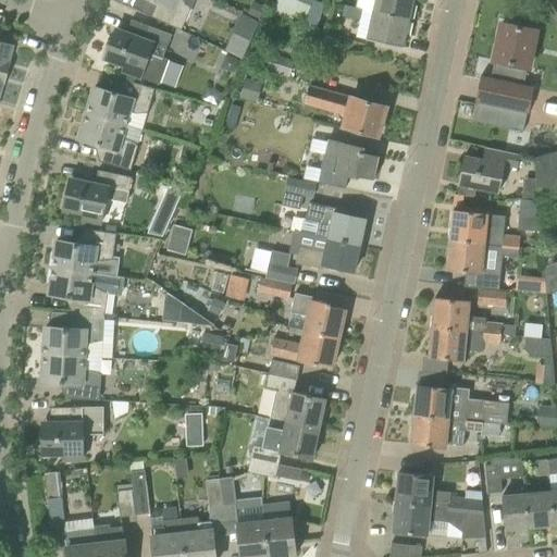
[(150,0),(158,3),(151,16),(182,31),(193,8),(183,0),(150,0)]
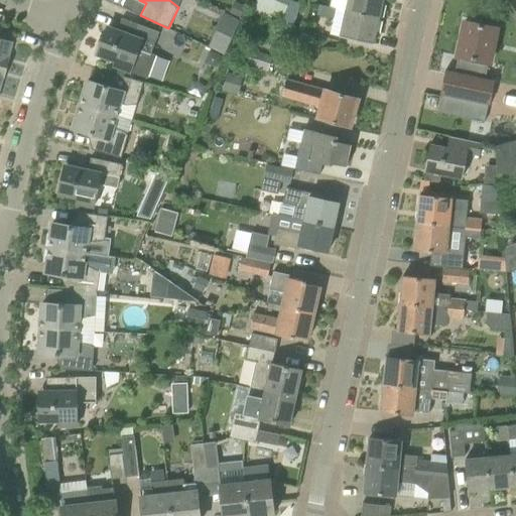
[(257,0),(254,10),(276,18),(282,0),(257,0)]
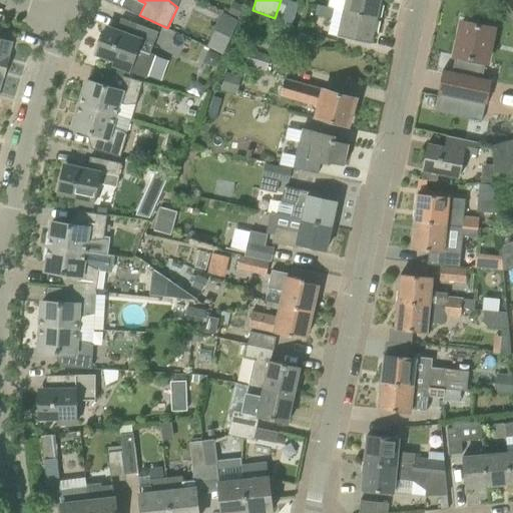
[(291,0),(283,22),(294,26),(303,3),(296,0),(291,0)]
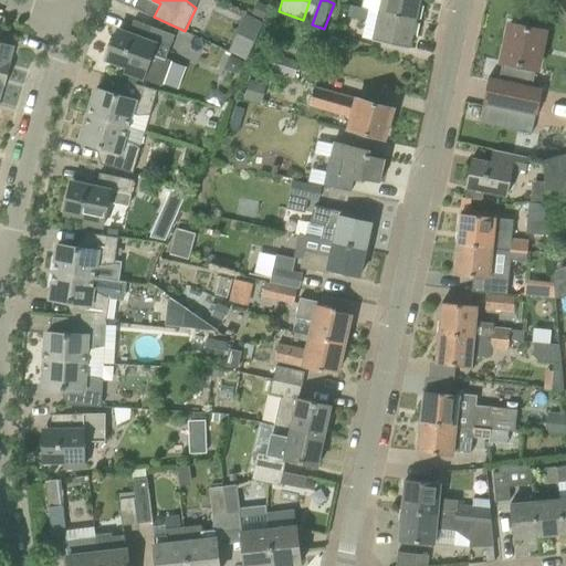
[(381,0),(379,12),(416,20),(420,0),(381,0)]
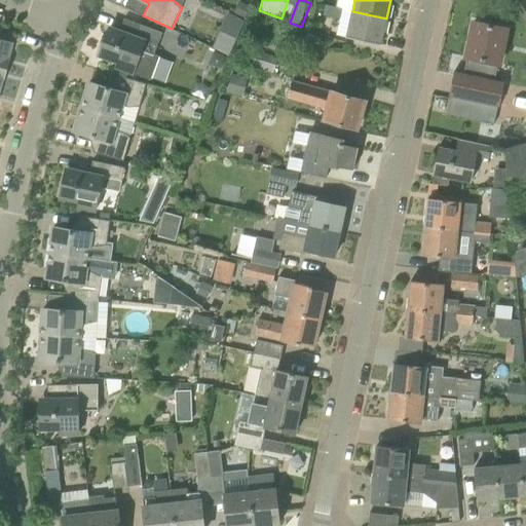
[(234,13),(246,17),(250,7),(238,2),(234,13)]
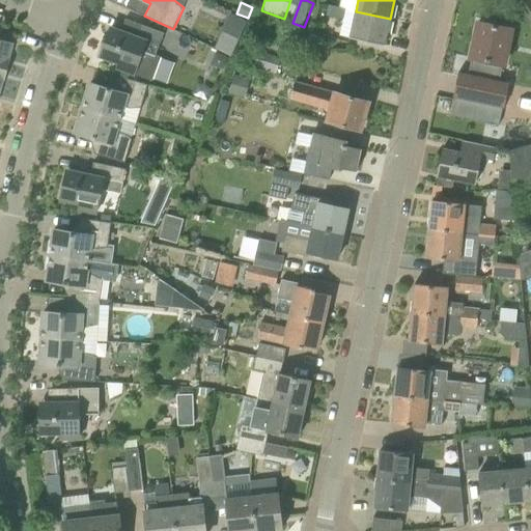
[(345,9),(329,6),(327,16),(343,19),(345,9)]
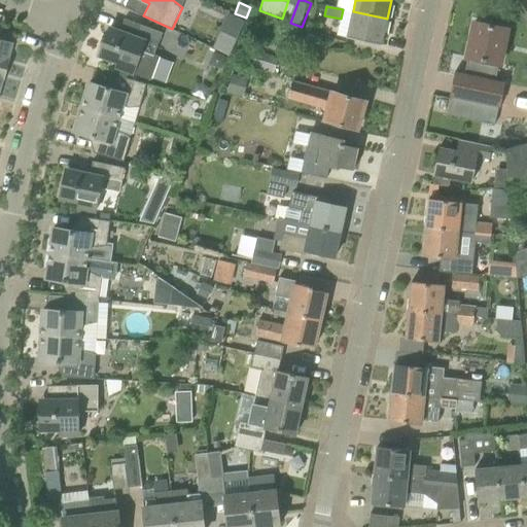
[(347,37),(382,45),(387,19),(353,11),(347,37)]
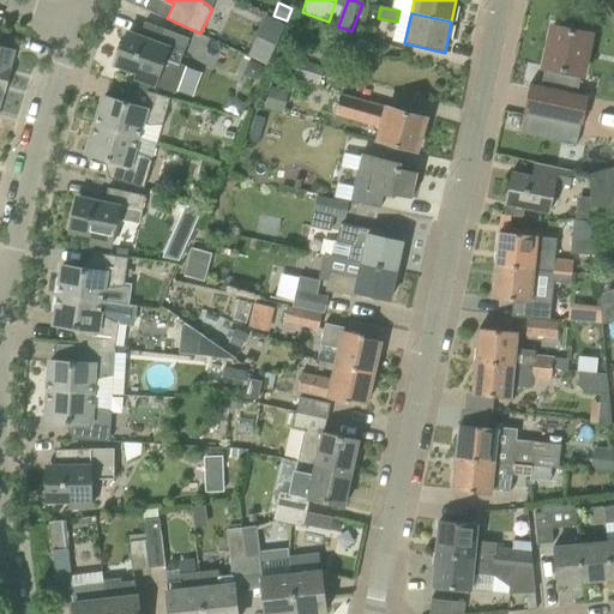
[(287,25),(270,17),(260,37),(278,44),(287,25)]
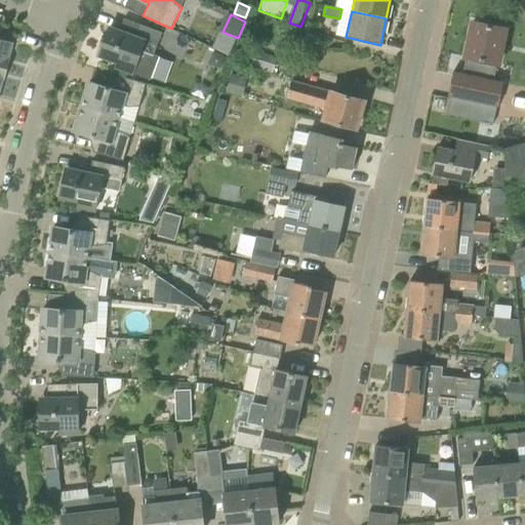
[(120,32),(109,28),(98,55),(117,63),(115,68),(132,74),(151,80),(159,56),(154,55),(162,33),(124,19),(120,32)]
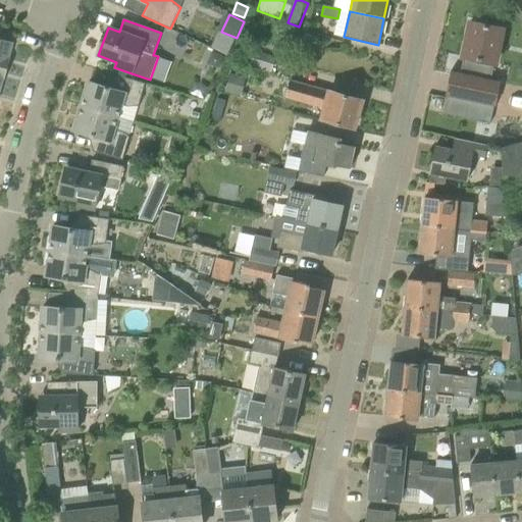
[(451,70),(446,96),(448,96),(444,114),(490,123),(494,106),(496,106),(501,82),(491,80),(494,64),(496,64),(503,29),(470,22),(463,56),(464,56),(461,72),(451,70)]
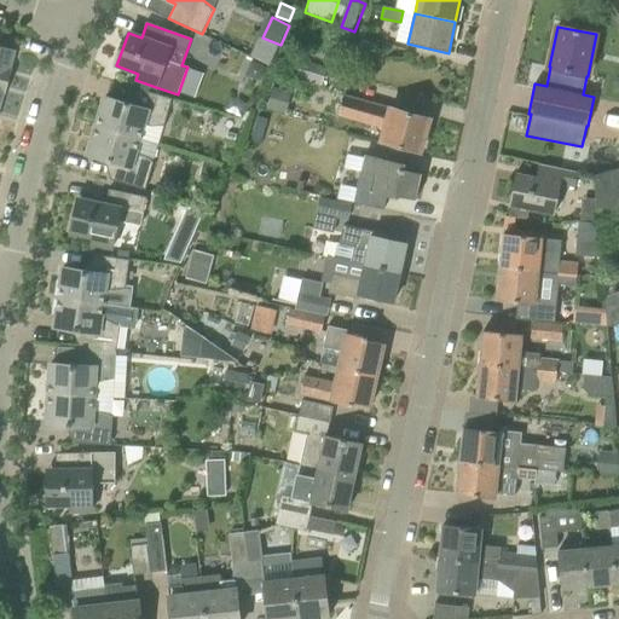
[(256,36),(250,55),(270,63),(277,45),(256,36)]
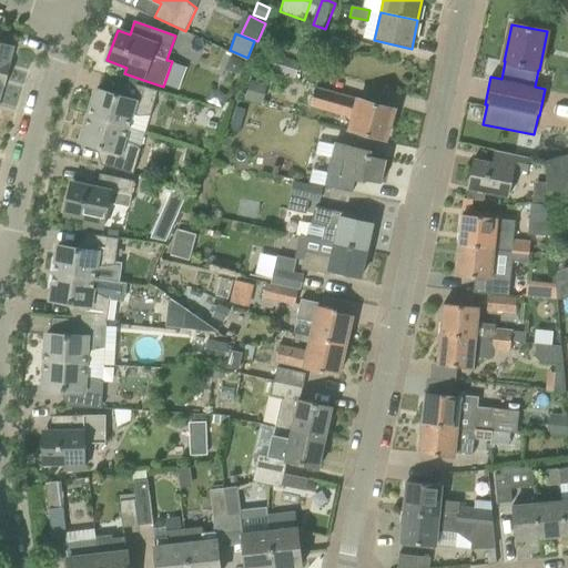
[(331,44),(346,49),(348,41),(333,37),(331,44)]
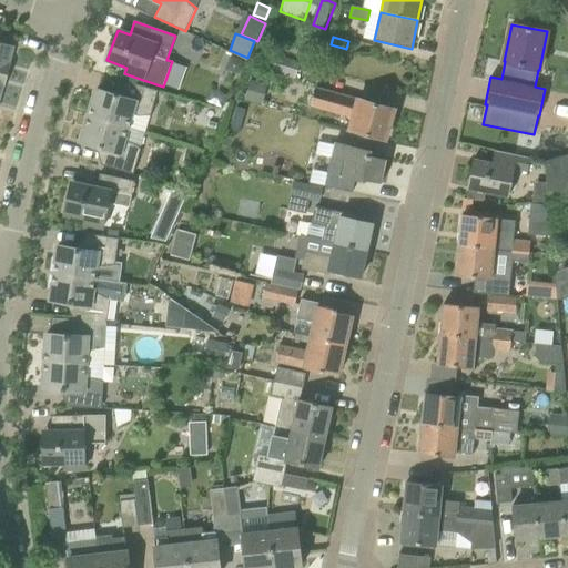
[(14,47),(0,42),(0,72),(8,74),(10,70),(8,69),(14,47)]
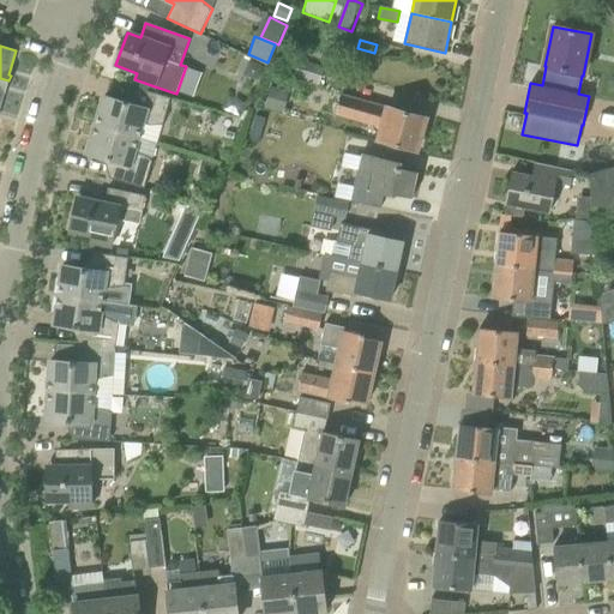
[(264,67),(250,61),(244,76),(258,82),(264,67)]
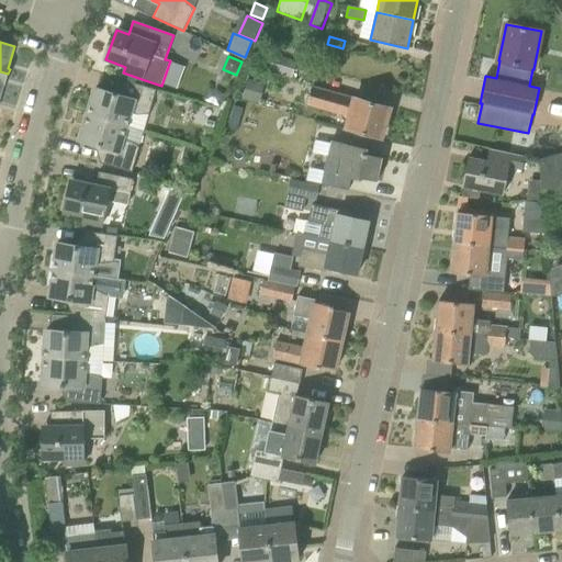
[(293,77),(296,64),(273,57),(269,70),(293,77)]
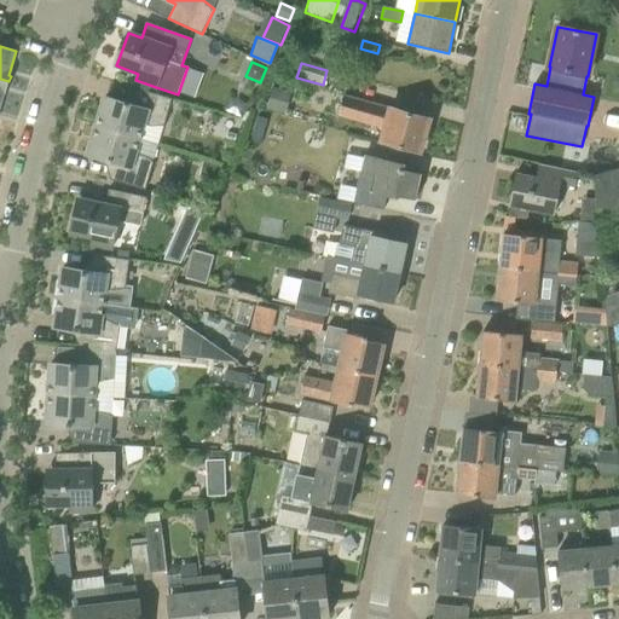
[(132,105),(105,97),(97,126),(140,139),(144,125),(150,126),(165,126),(173,99),(137,88),(132,105)]
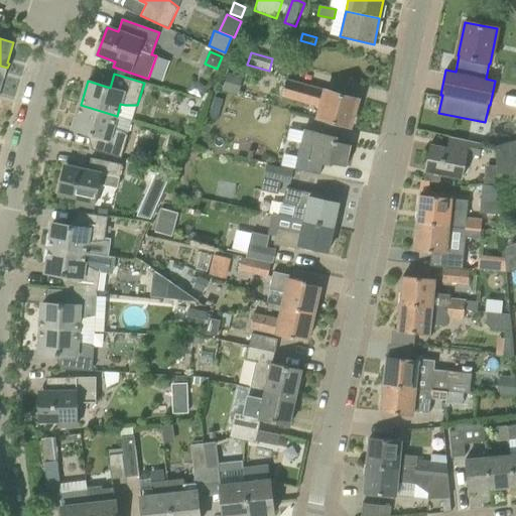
[(227,74),(223,92),(240,95),(243,77),(227,74)]
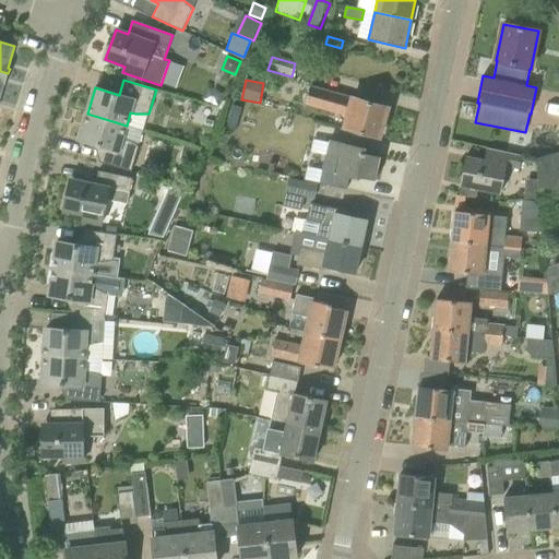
[(380,138),(388,107),(353,97),(353,98),(310,86),(306,105),(347,116),(344,128),(380,138)]
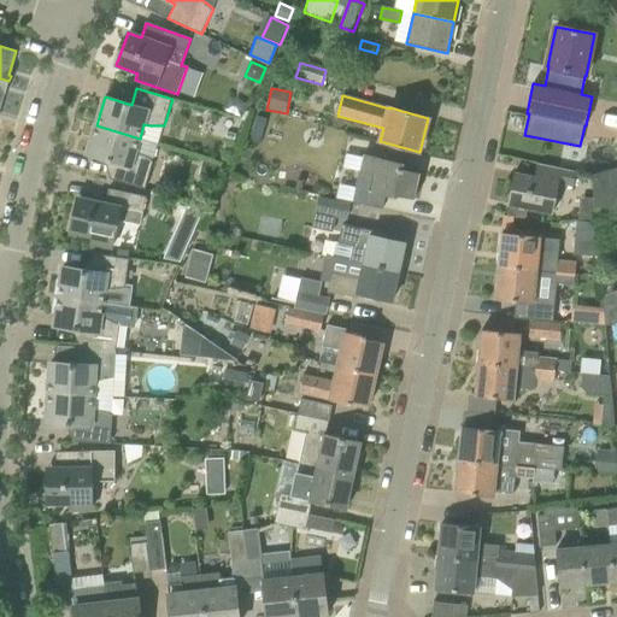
[(97,125),(88,154),(115,163),(110,178),(145,189),(153,162),(141,154),(135,152),(140,139),(97,125)]
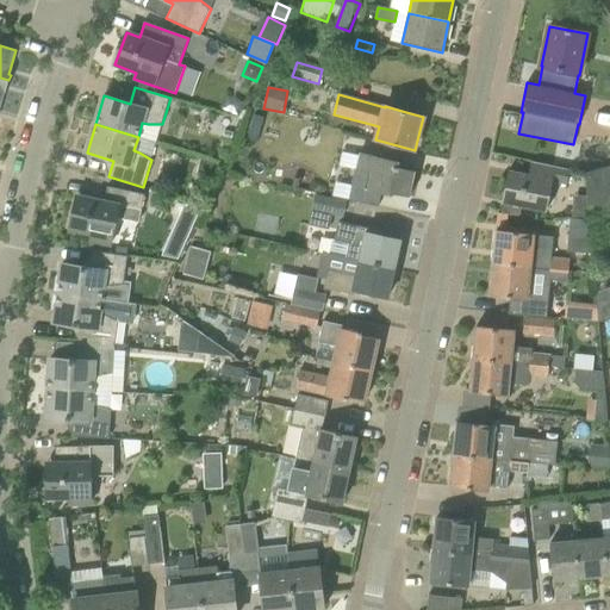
[(381,193),(390,195),(391,193),(410,197),(416,172),(397,167),(398,162),(399,162),(399,161),(359,153),(355,169),(369,173),(366,188),(352,186),(349,200),(378,207),(381,193)]
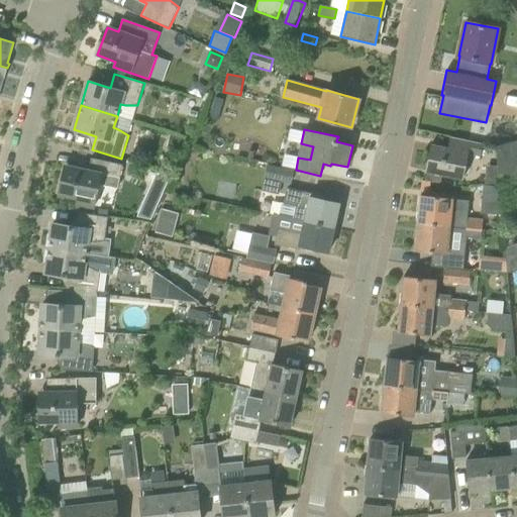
[(171,133),(168,146),(182,149),(185,137),(171,133)]
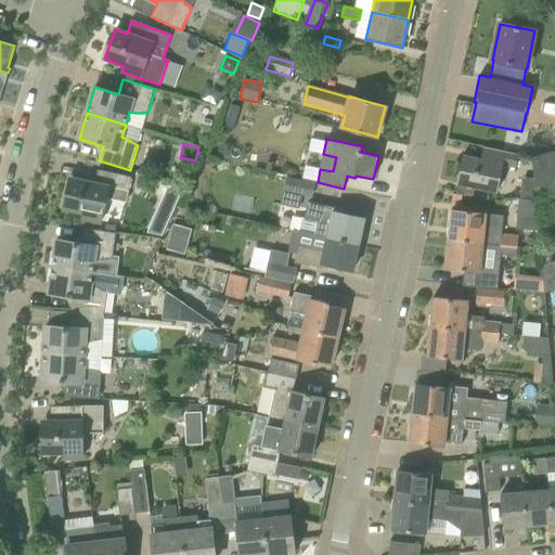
[(255,165),(274,162),(271,143),(252,147),(255,165)]
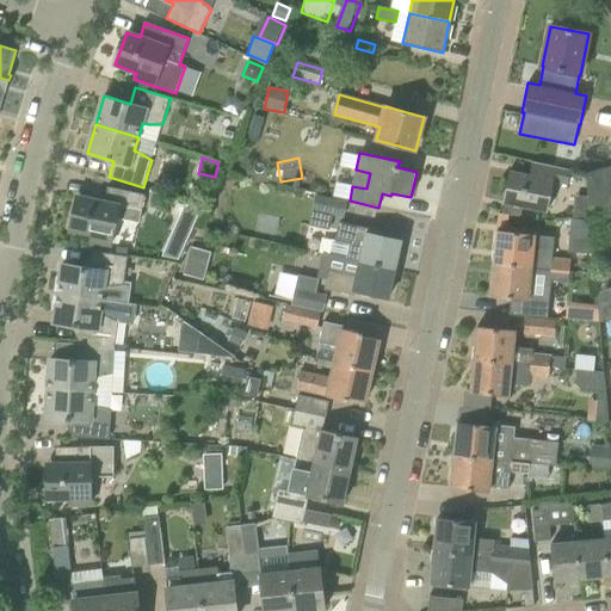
[(537,178),(510,172),(503,203),(548,211),(554,180),(567,184),(569,170),(539,164),(537,178)]
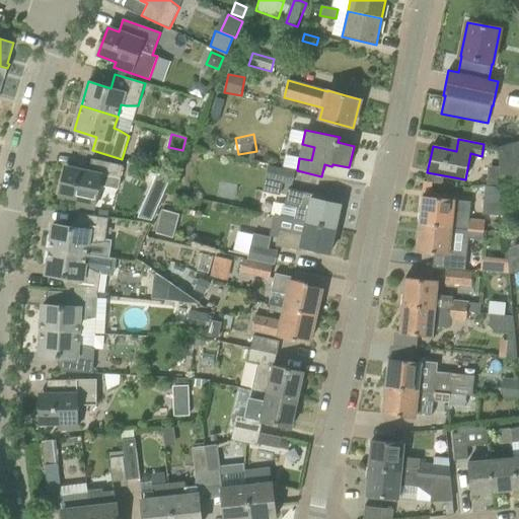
[(518,141),(498,148),(500,167),(518,160),(518,141)]
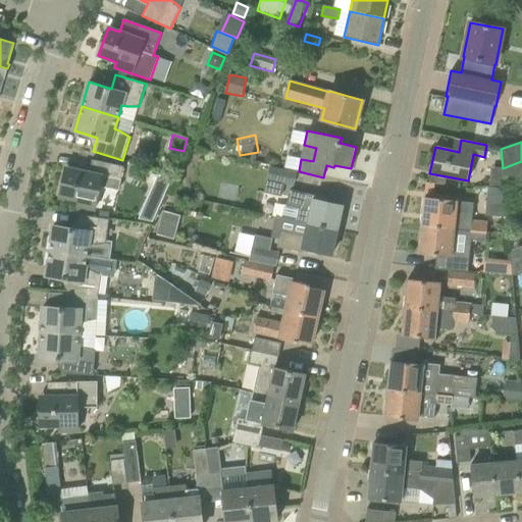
[(77,206),(95,209),(100,187),(118,191),(123,166),(92,160),(89,172),(65,167),(59,197),(79,201),(77,206)]
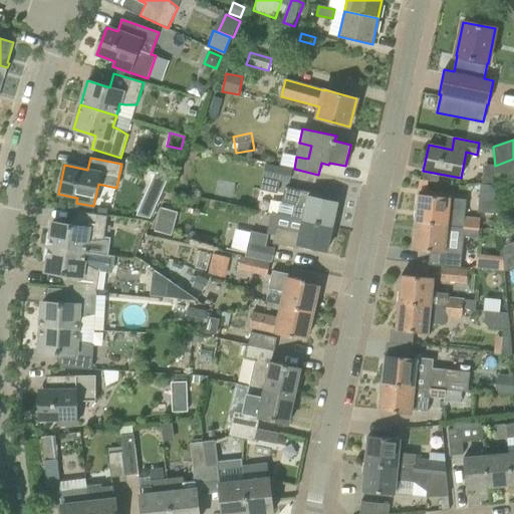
[(496,183),(513,177),(513,159),(495,166),(496,183)]
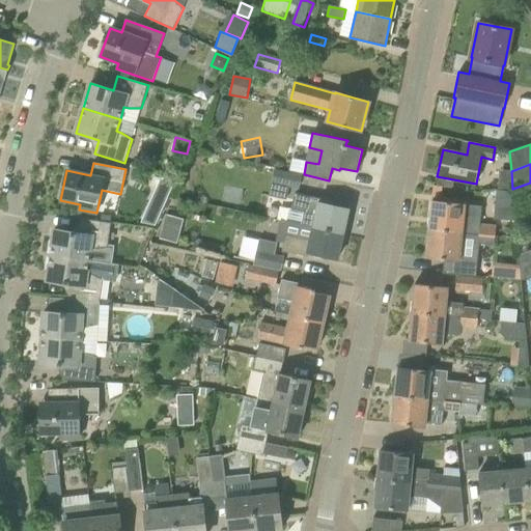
[(298,189),(301,174),(275,168),(269,196),(287,200),(290,187),(298,189)]
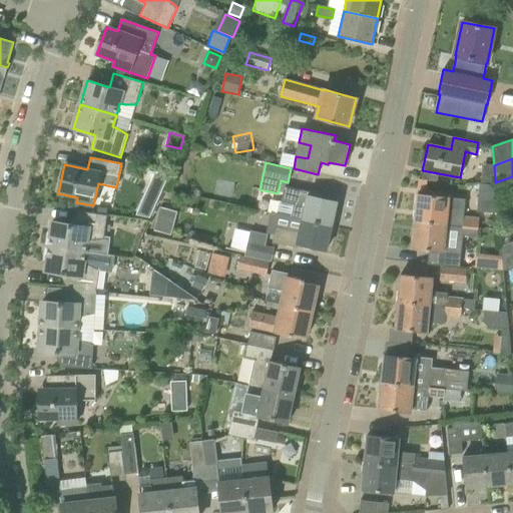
[(151,180),(145,193),(158,198),(168,176),(155,172),(154,172),(151,180)]
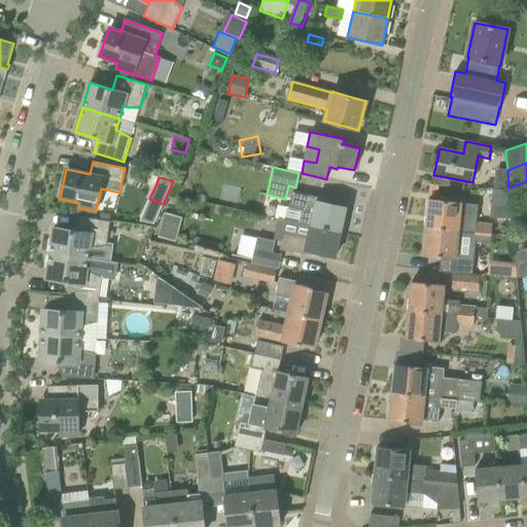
[(286,220),(341,233),(346,208),(317,202),(317,198),(292,191),(289,208),(286,207),(283,220),(286,220)]
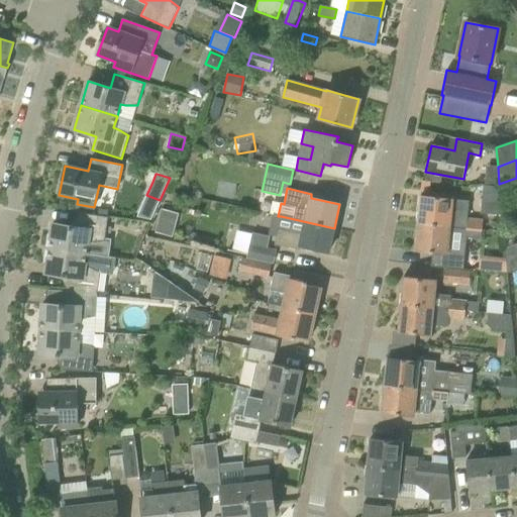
[(484,190),(484,211),(499,211),(499,190),(484,190)]
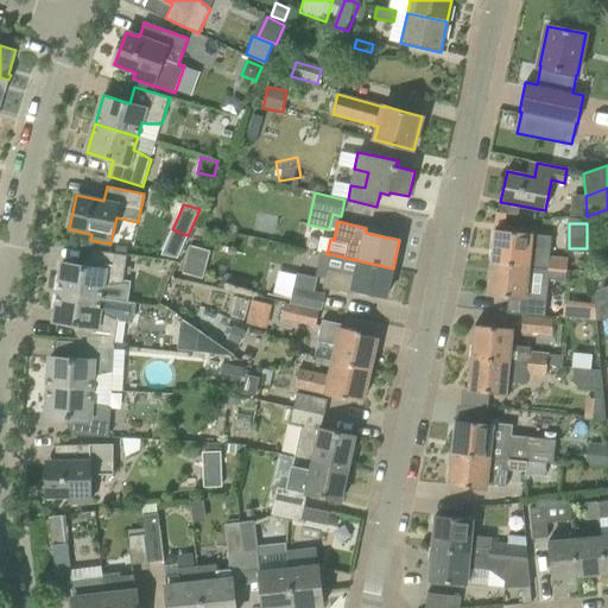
[(552,236),(494,230),(492,263),(568,271),(568,259),(550,257),(552,236)]
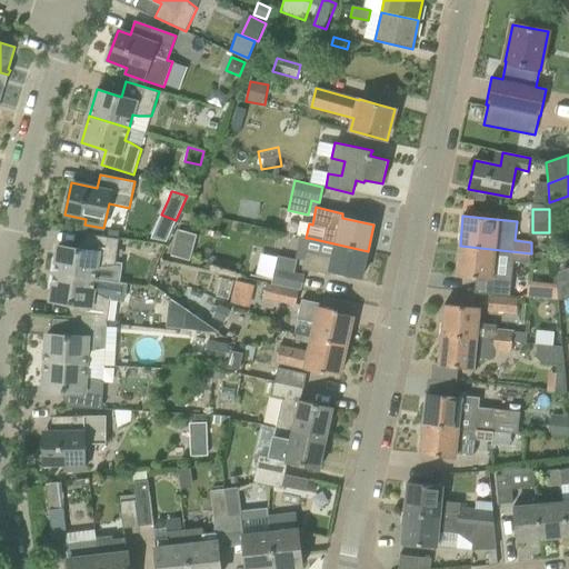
[(190,261),(198,235),(178,229),(171,256),(190,261)]
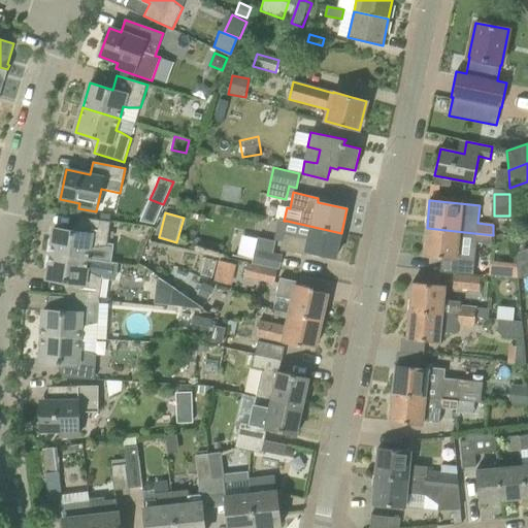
[(77,231),(54,228),(51,254),(88,259),(90,246),(95,248),(107,245),(110,222),(79,217),(77,231)]
